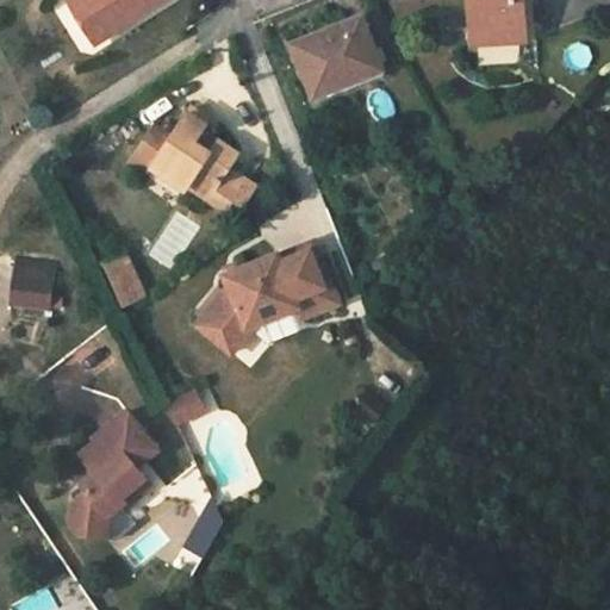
[(70,0),(98,43),(165,0),(70,0)]
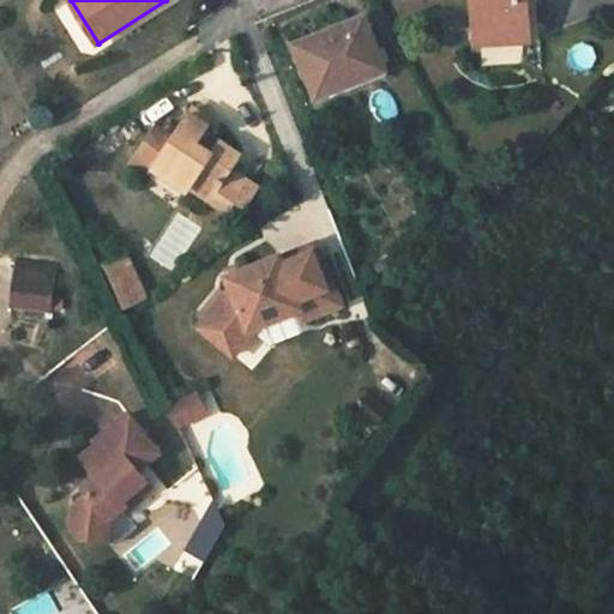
[(473,0),(475,32),(529,29),(527,0),(473,0)]
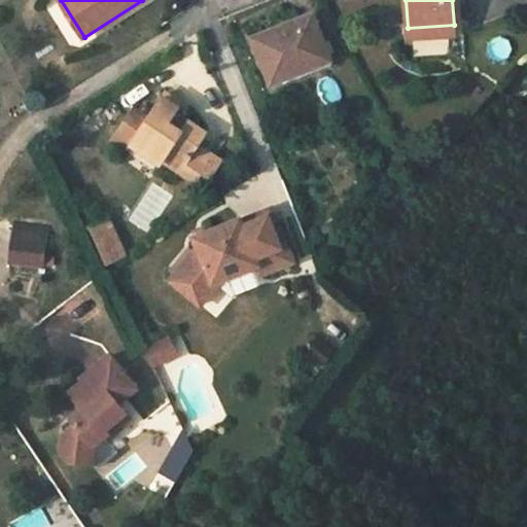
[(305,66),(330,57),(313,11),(253,34),(273,85),(307,72),(305,66)]
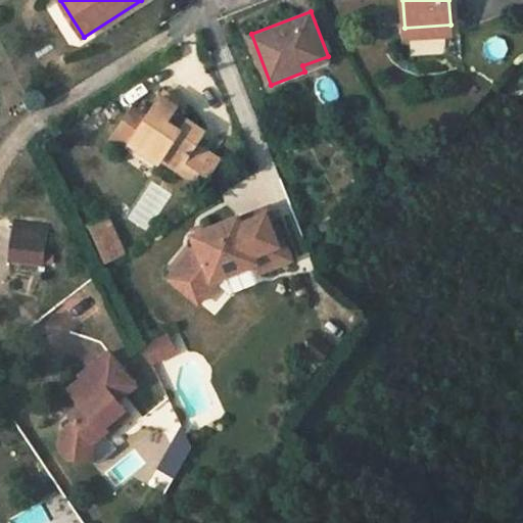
[(452,35),(450,25),(405,28),(406,37),(452,35)]
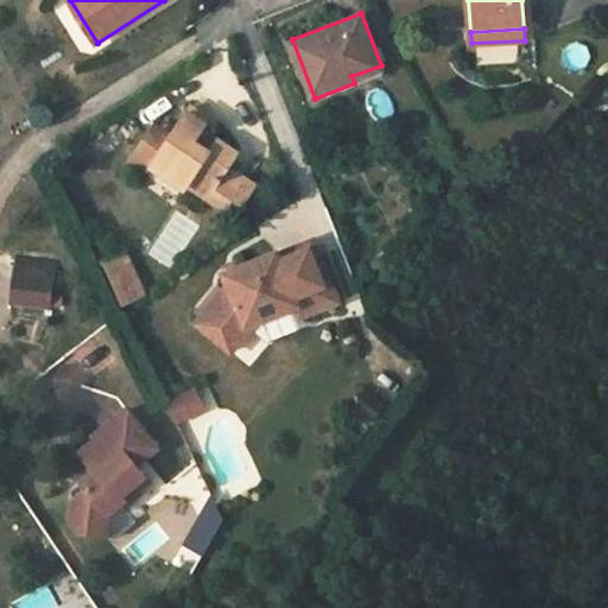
[(385,71),(381,65),(352,76),(354,83),(385,71)]
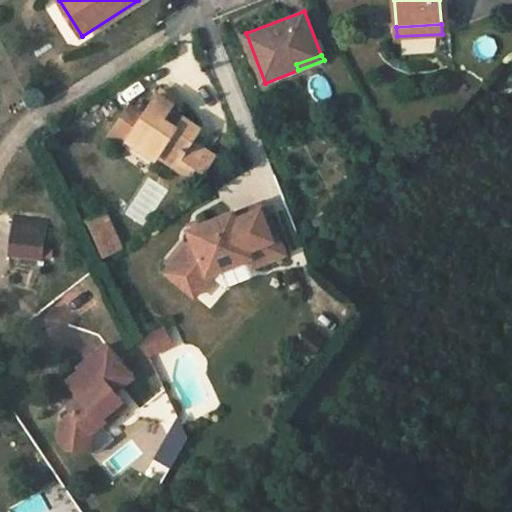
[(166,116),(171,107),(176,100),(162,90),(147,113),(129,142),(156,159),(159,156),(191,176),(207,151),(192,141),(201,128),(184,116),(178,125),(166,116)]
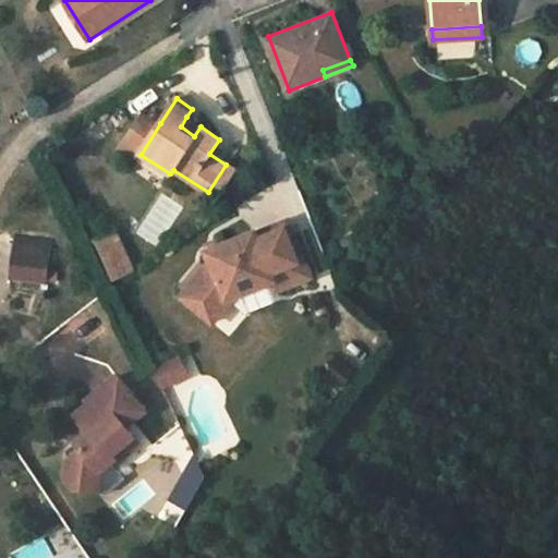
[(121,150),(136,161),(141,155),(160,123),(144,113),(121,150)]
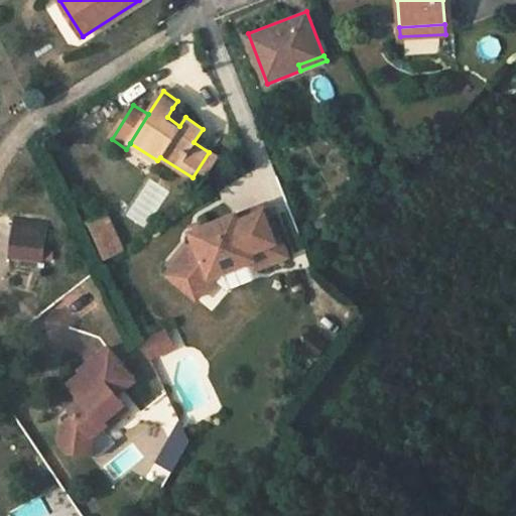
[(185,117),(172,108),(167,117),(179,126),(185,117)]
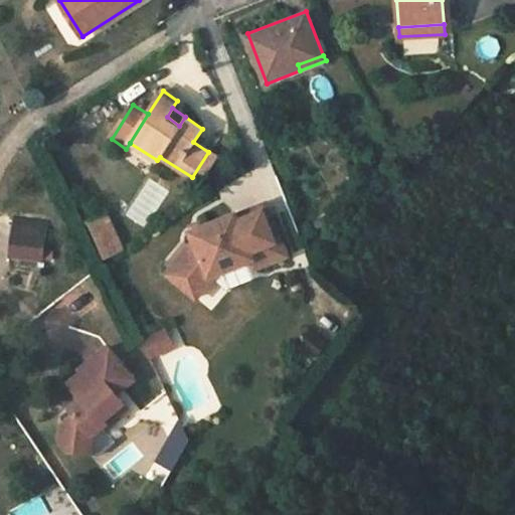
[(195,240),(189,247),(172,269),(168,274),(196,298),(217,273),(253,259),(258,269),(288,258),(269,208),(238,220),(235,213),(191,230),(195,240)]
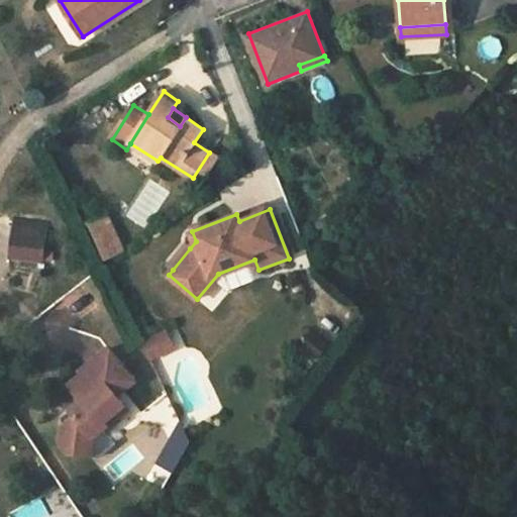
[(104,216),(86,224),(103,261),(121,252),(104,216)]
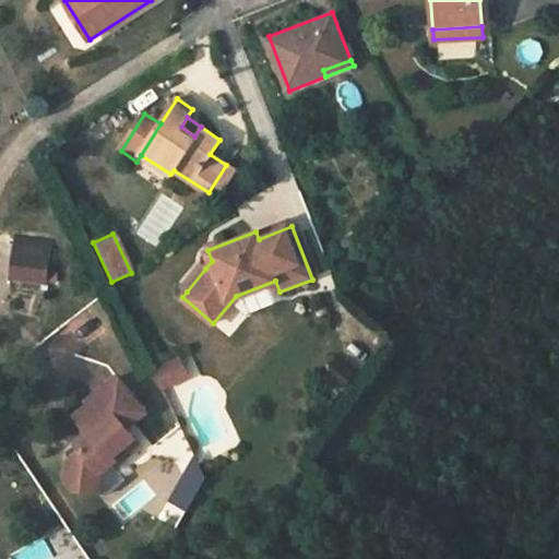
[(15,247),(11,277),(46,282),(50,251),(15,247)]
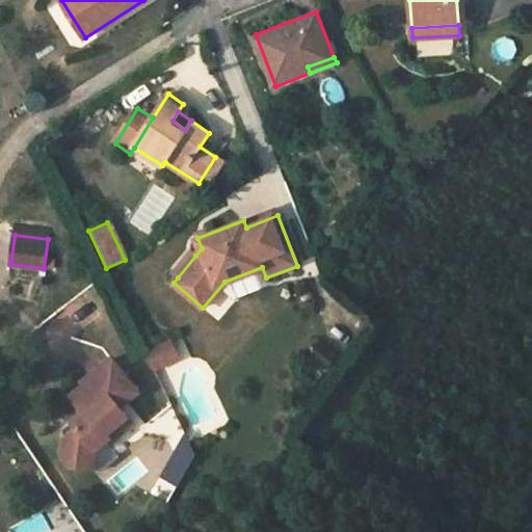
[(171,272),(178,277),(195,256),(190,250),(171,272)]
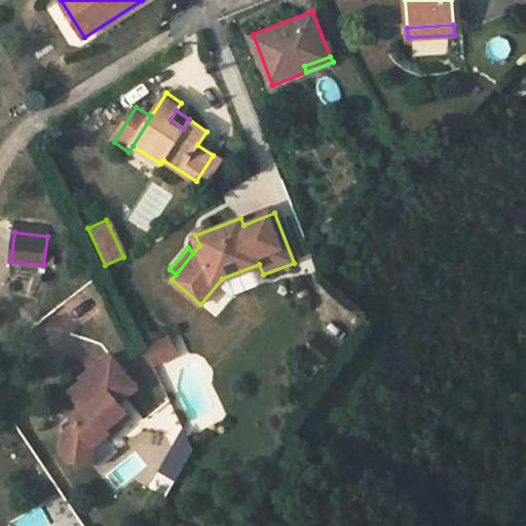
[(173,335),(146,348),(154,365),(181,351),(173,335)]
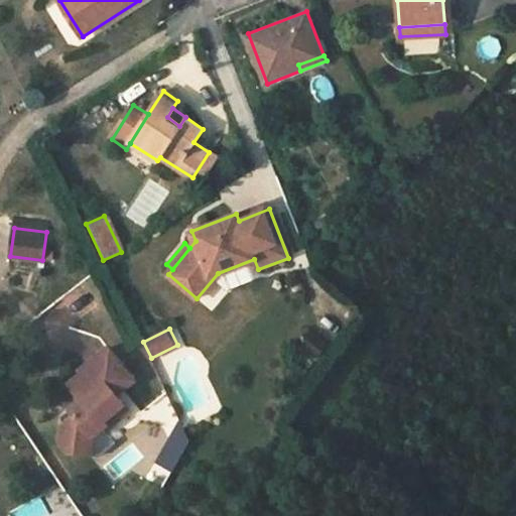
[(69,453),(91,455),(92,436),(108,423),(104,419),(124,403),(117,394),(123,389),(135,380),(109,348),(81,371),(83,373),(70,384),(84,401),(72,411),(75,415),(65,423),(62,444),(69,453)]
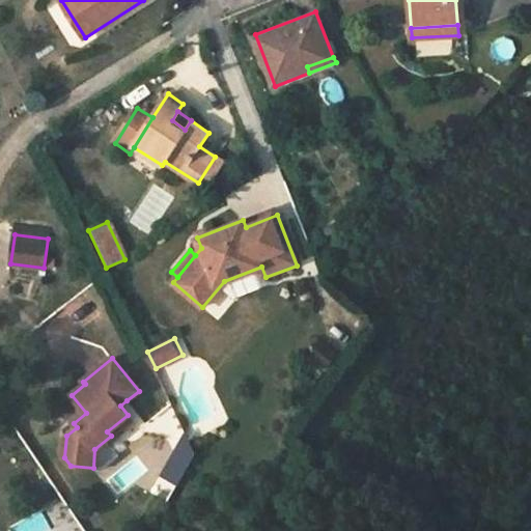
[(94,449),(93,468),(103,469),(145,436),(146,425),(127,400),(120,406),(128,415),(107,431),(111,436),(94,449)]
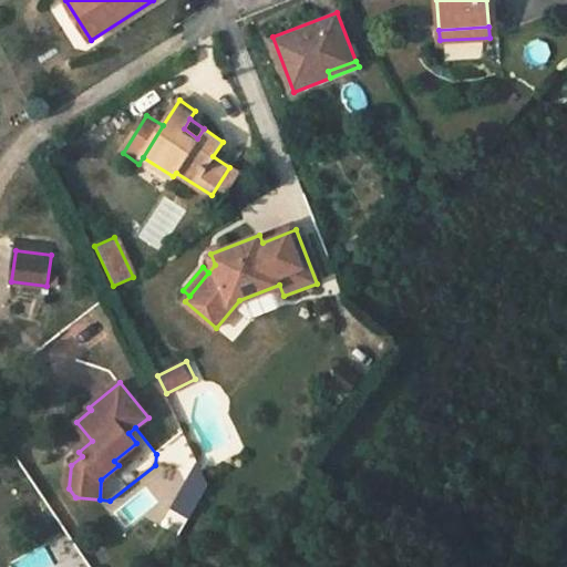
[(184,467),(160,526),(178,534),(203,475),(184,467)]
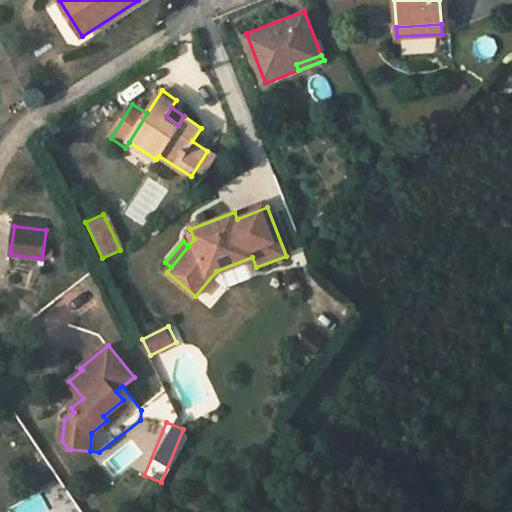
[(112,476),(141,453),(130,439),(101,462),(112,476)]
